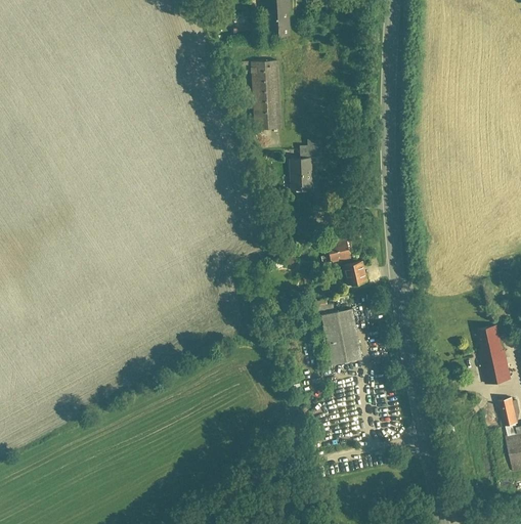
[(262,0),(265,40),(290,39),(286,0),(262,0)]
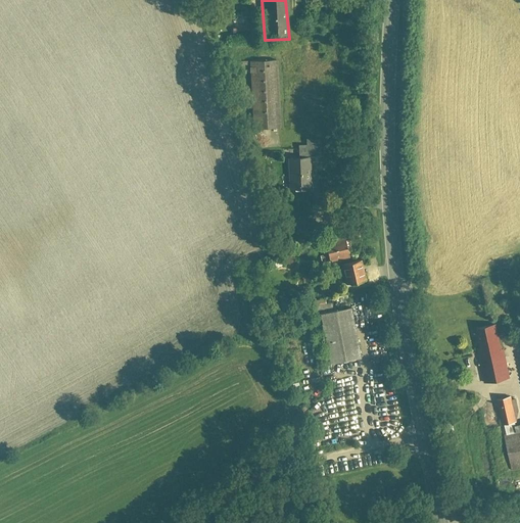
[(253,128),(279,127),(276,60),(251,61),(253,128)]
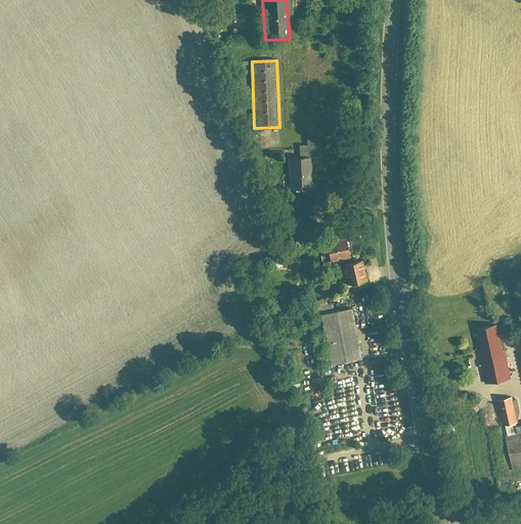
[(292,192),(310,191),(309,159),(290,160),(292,192)]
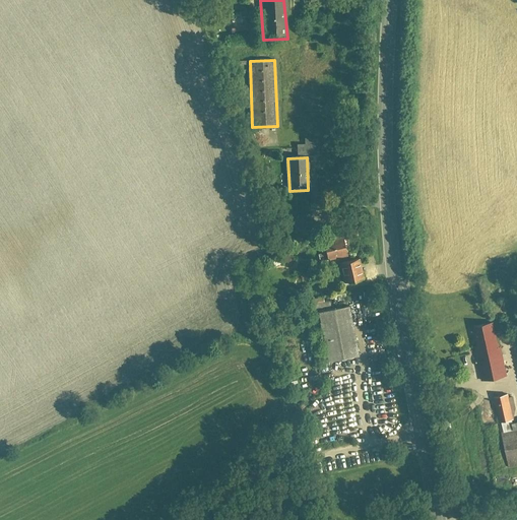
[(322,241),(326,261),(349,256),(345,236),(322,241)]
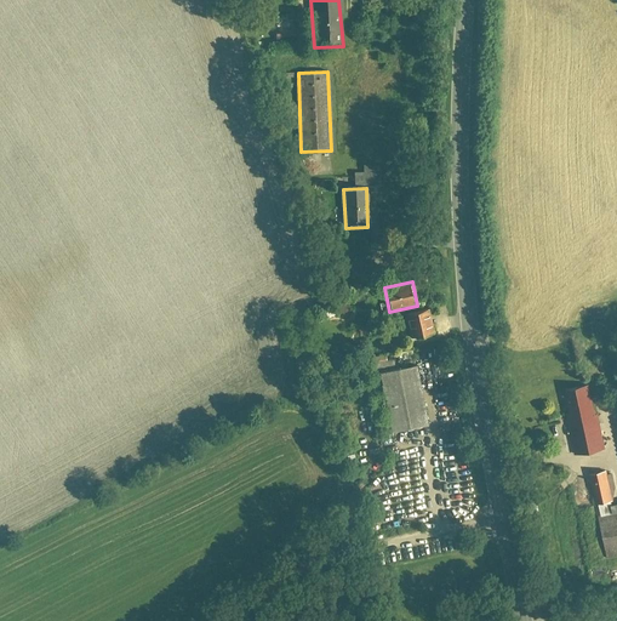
[(406,317),(411,342),(430,339),(426,313),(406,317)]
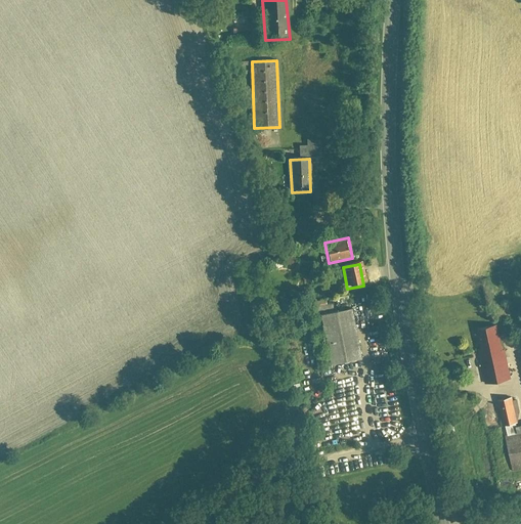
[(332,366),(362,360),(352,309),(321,315),(332,366)]
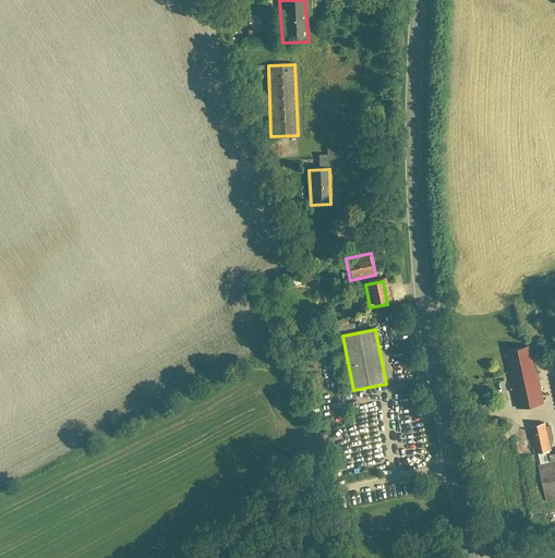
[(554,342),(535,348),(540,368),(554,364),(554,342)]
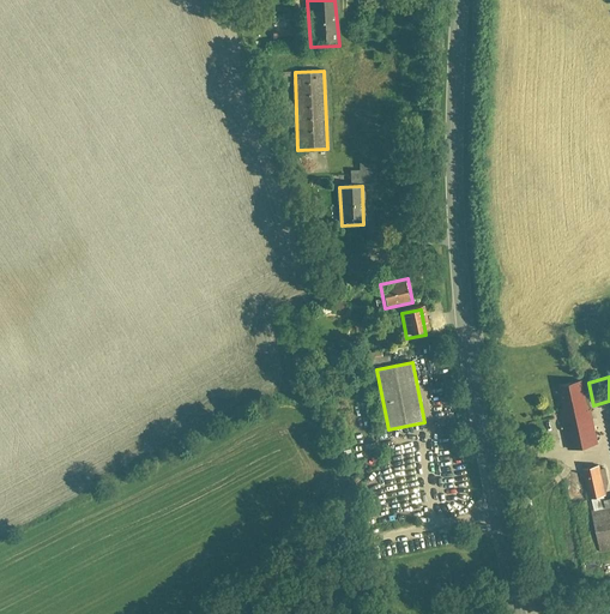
[(550,387),(565,451),(591,446),(577,383),(550,387)]
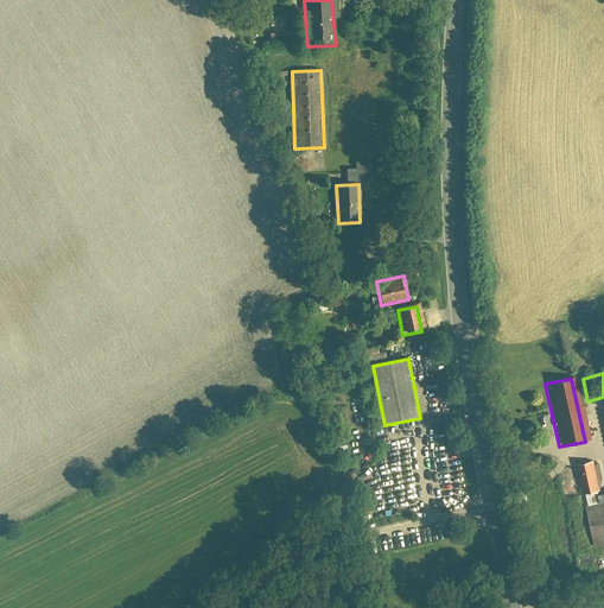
[(572,468),(580,496),(599,491),(591,463),(572,468)]
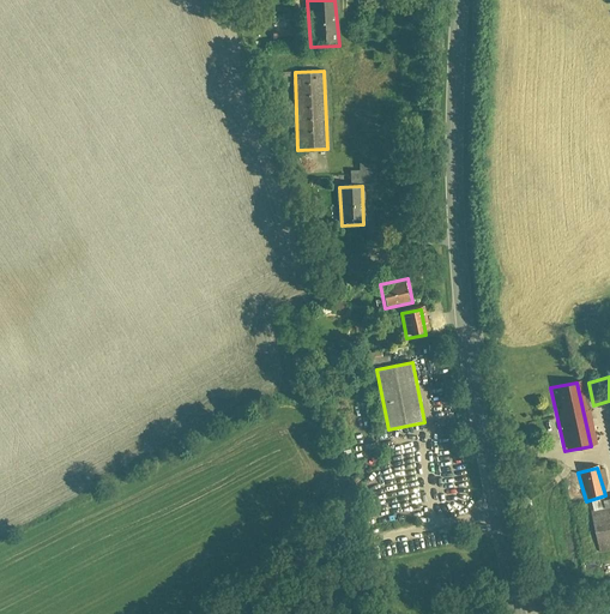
[(609,505),(590,510),(601,558),(609,555),(609,505)]
